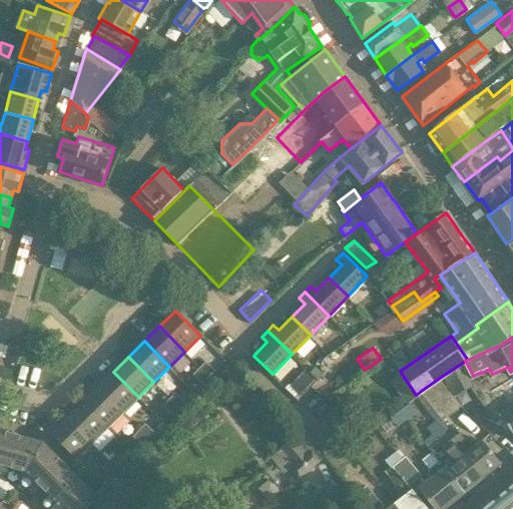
[(205,359),(198,365),(208,374),(214,368),(205,359)]
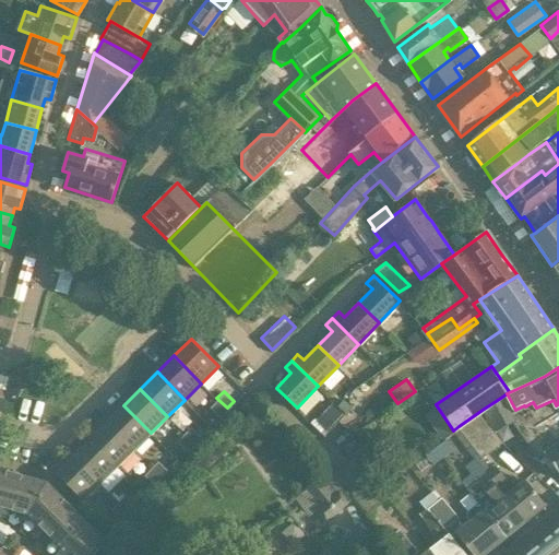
[(495,429),(512,421),(519,416),(515,410),(507,393),(502,397),(484,409),(495,429)]
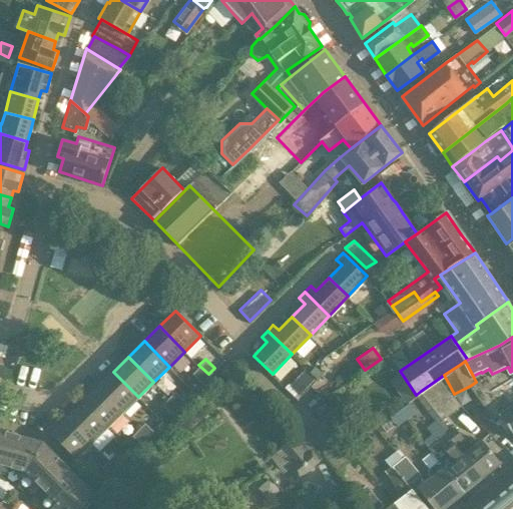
[(208,374),(198,365),(192,372),(202,381),(208,374)]
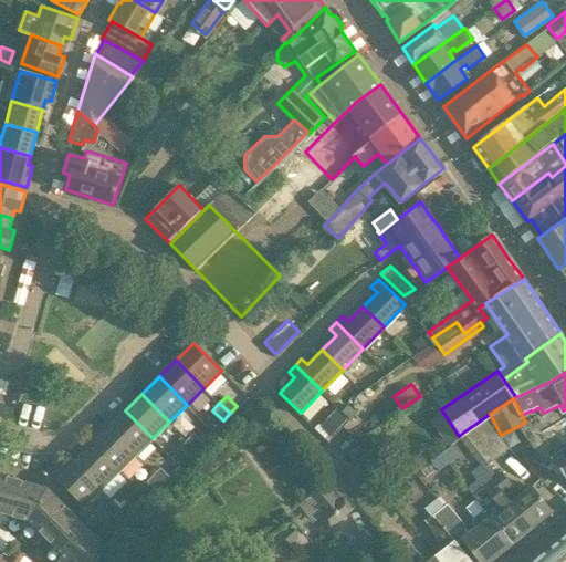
[(565,409),(563,410),(561,405),(543,413),(540,407),(532,412),(531,410),(522,415),(525,422),(519,426),(545,462),(552,458),(565,478),(565,409)]
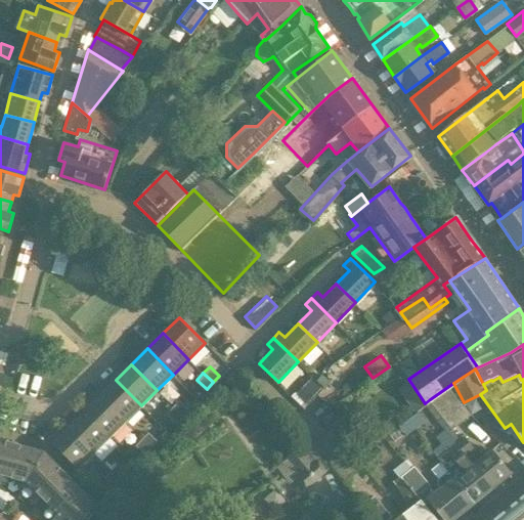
[(116,380),(99,395),(125,421),(141,405),(116,380)]
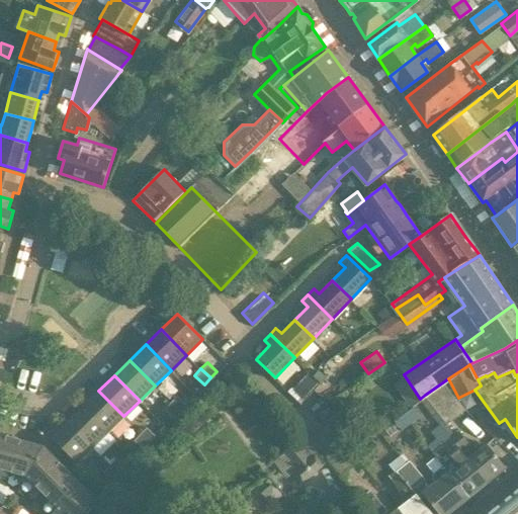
[(458,398),(448,378),(425,395),(446,422),(465,408),(458,398)]
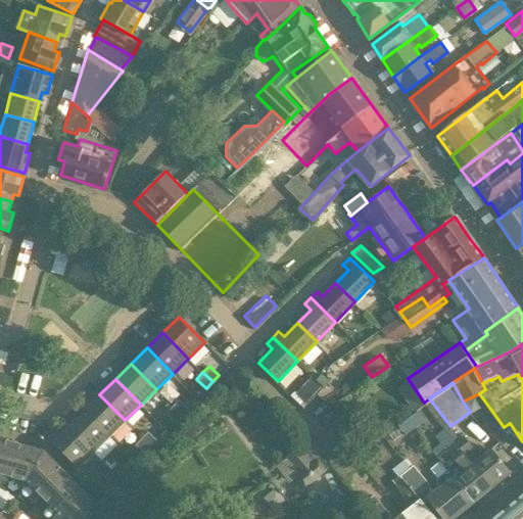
[(125,420),(99,394),(84,410),(109,436),(125,420)]
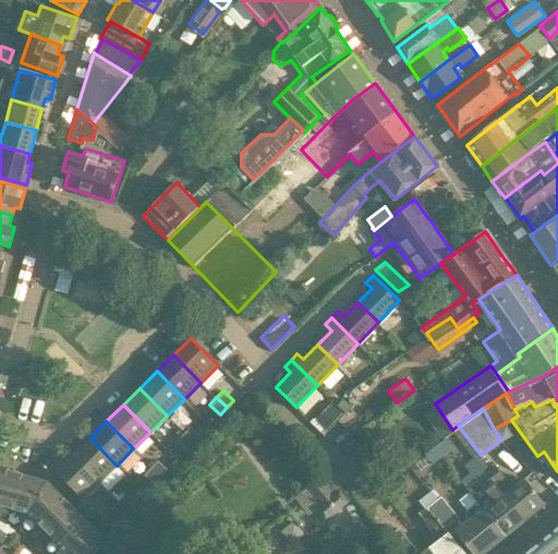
[(190,424),(183,431),(194,441),(201,434),(190,424)]
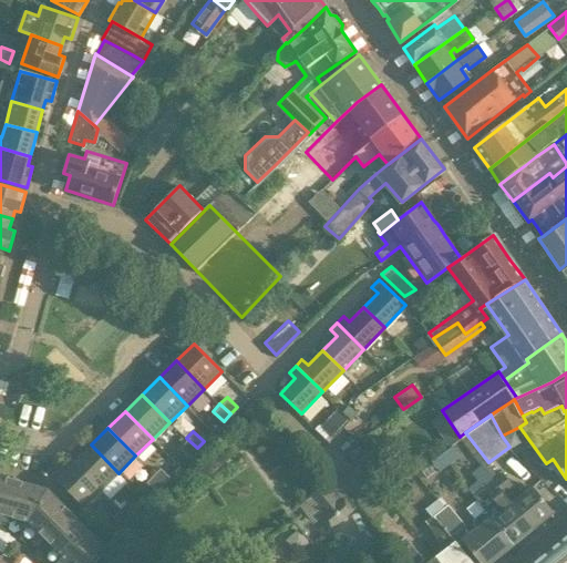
[(197,448),(186,438),(179,444),(189,454),(197,448)]
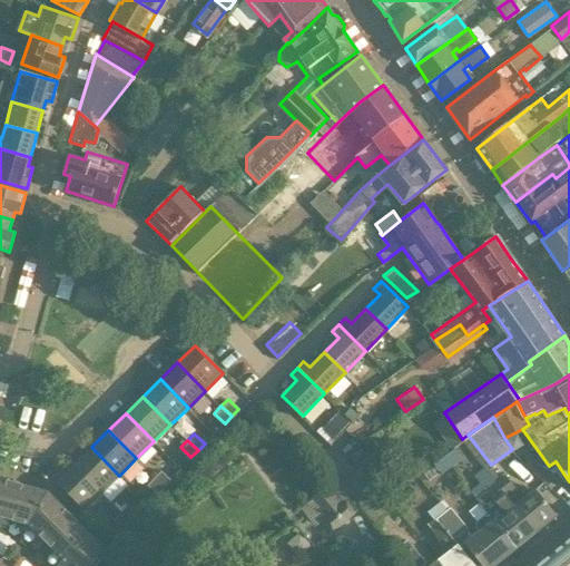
[(91,447),(75,465),(101,493),(119,476),(91,447)]
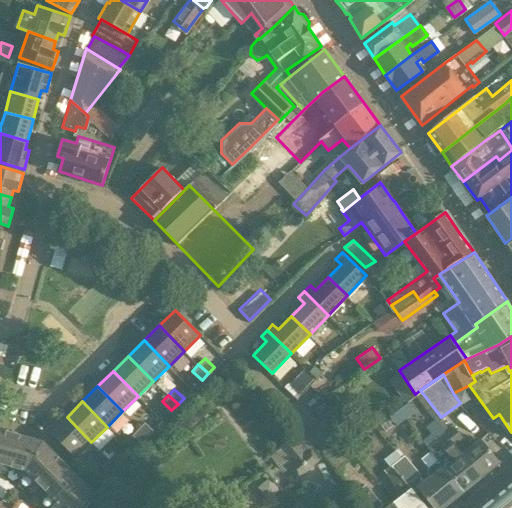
[(91,442),(67,417),(51,432),(76,457),(91,442)]
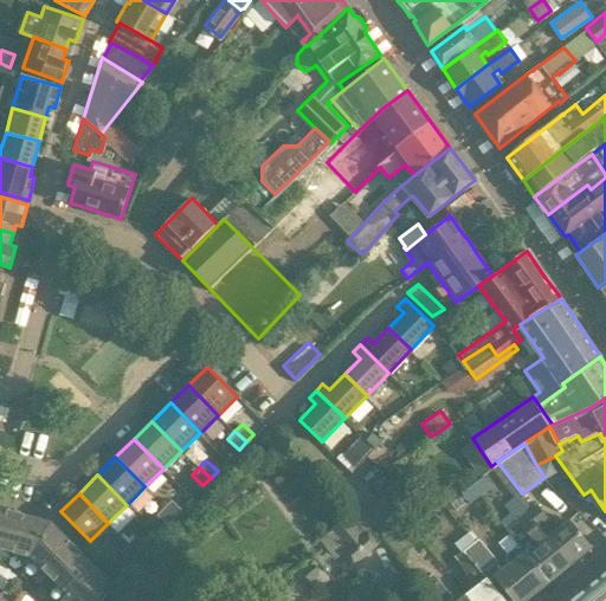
[(171,497),(163,504),(174,515),(182,508),(171,497)]
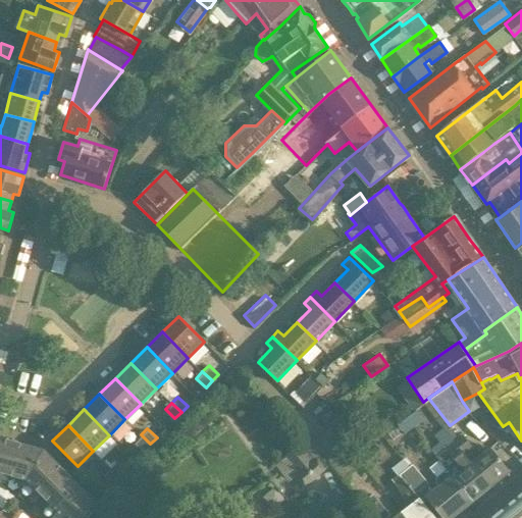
[(306,448),(314,459),(316,458),(321,453),(343,477),(361,461),(326,428),(306,448)]
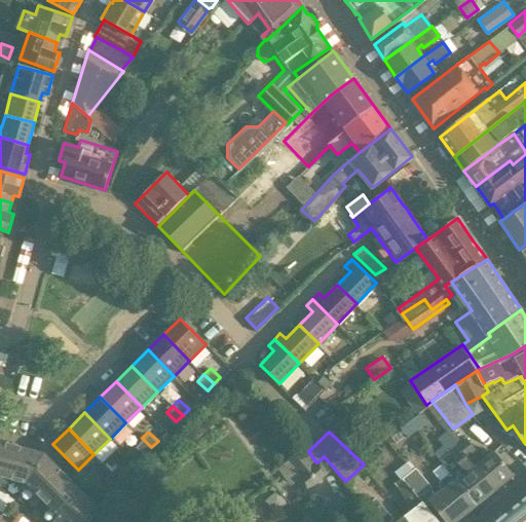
[(457,444),(493,489),(512,474),(492,451),(482,459),(474,449),(475,448),(465,437),(457,444)]
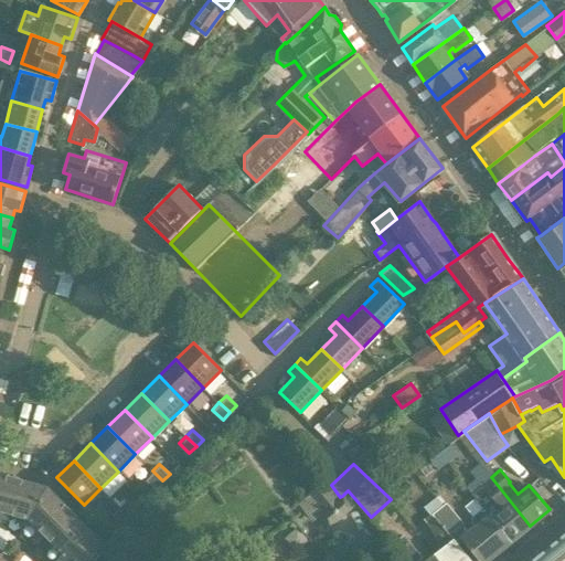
[(162,480),(152,470),(146,478),(156,487),(162,480)]
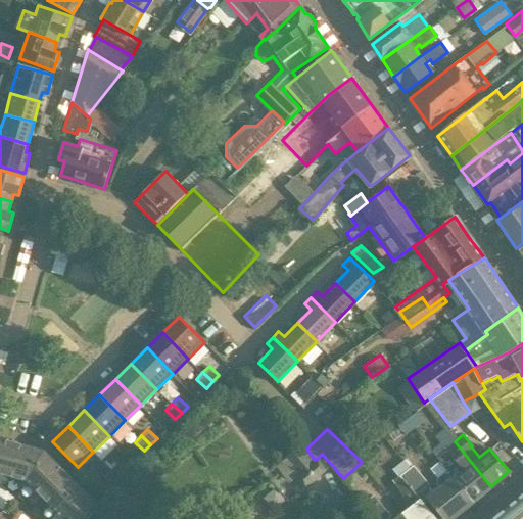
[(0,473),(4,474),(14,438),(11,437),(10,441),(0,438),(0,473)]
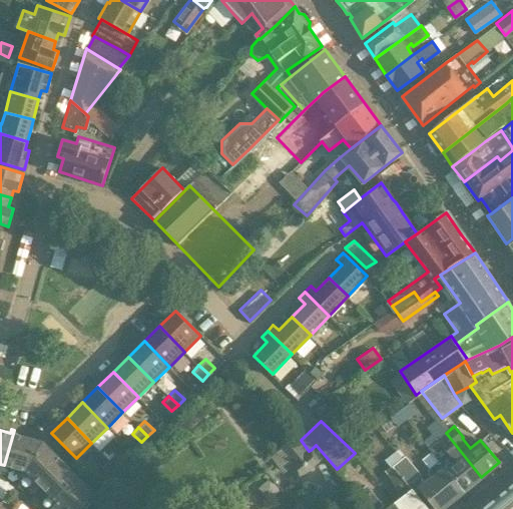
[(17,431),(14,430),(4,465),(25,471),(43,442),(16,435),(17,431)]
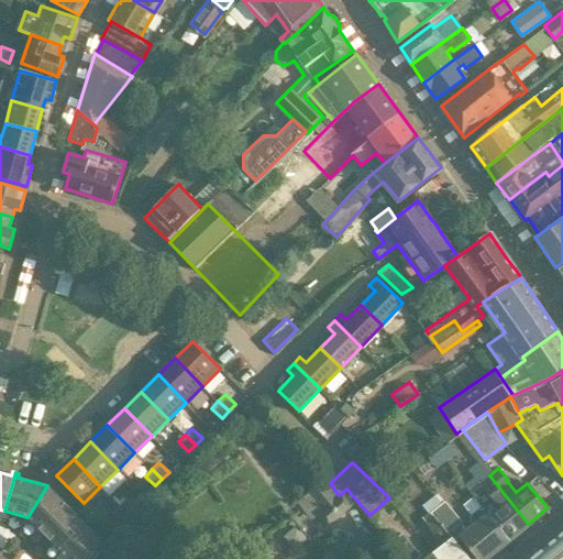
[(489,514),(509,539),(528,524),(489,475),(470,491),(484,507),(487,512),(489,514)]
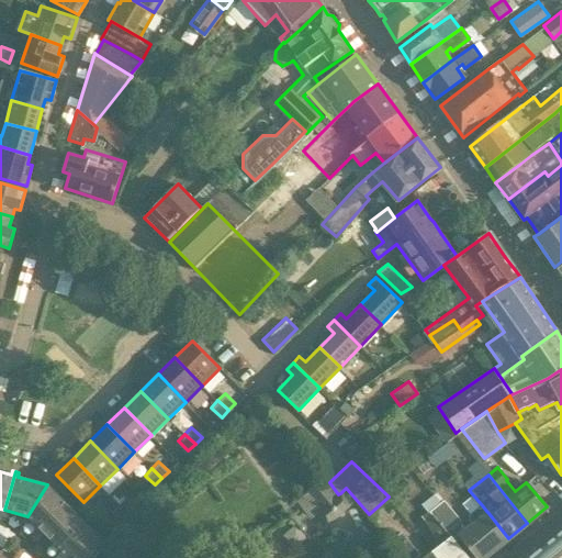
[(340,493),(338,494),(336,497),(318,478),(306,488),(323,508),(318,511),(327,522),(349,503),(340,493)]
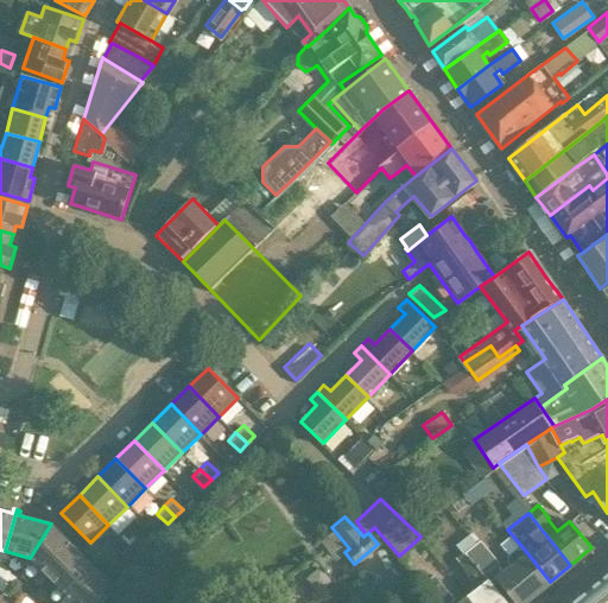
[(74,546),(51,524),(30,558),(49,577),(78,546),(76,544),(74,546)]
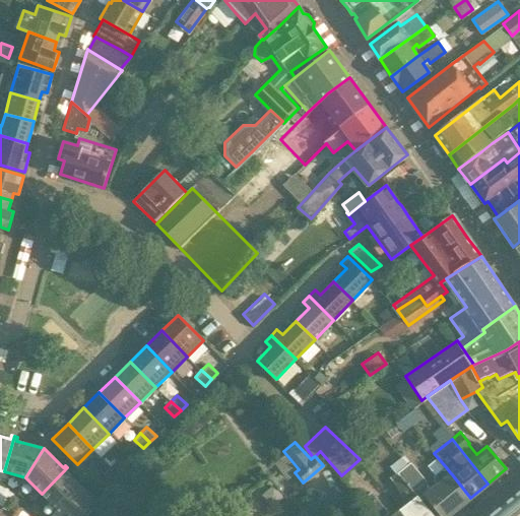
[(116,457),(110,464),(119,473),(125,467),(116,457)]
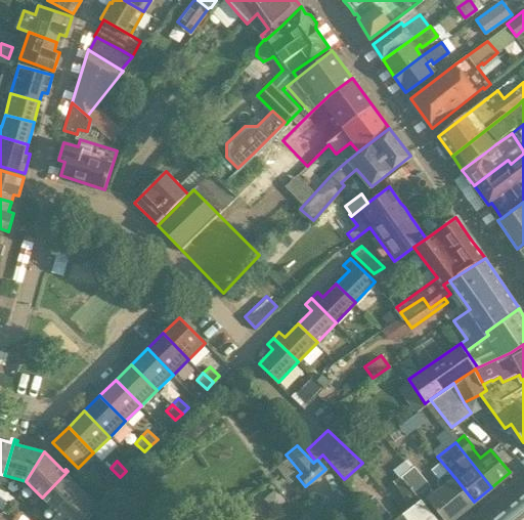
[(404,478),(416,493),(428,483),(412,464),(401,474),(404,478)]
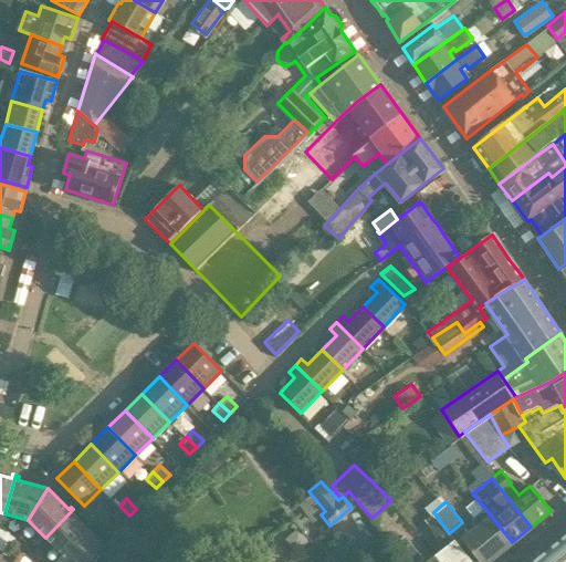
[(129,516),(119,506),(113,512),(122,523),(129,516)]
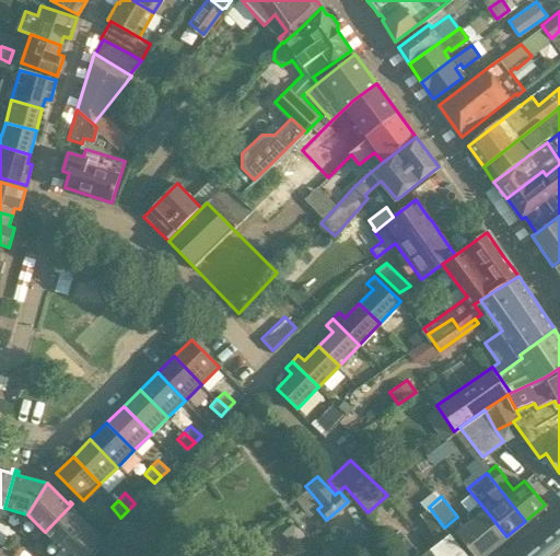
[(61,548),(86,522),(72,508),(74,506),(72,504),(45,532),(61,548)]
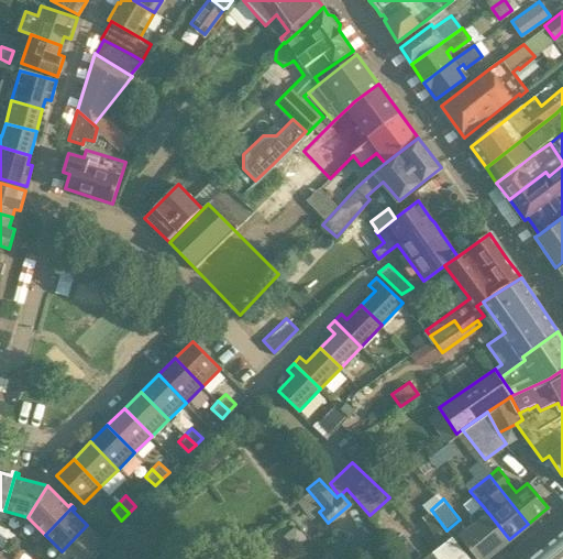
[(484,558),(509,539),(489,514),(487,512),(484,507),(477,506),(470,513),(470,518),(474,524),(459,536),(477,558),(484,558)]
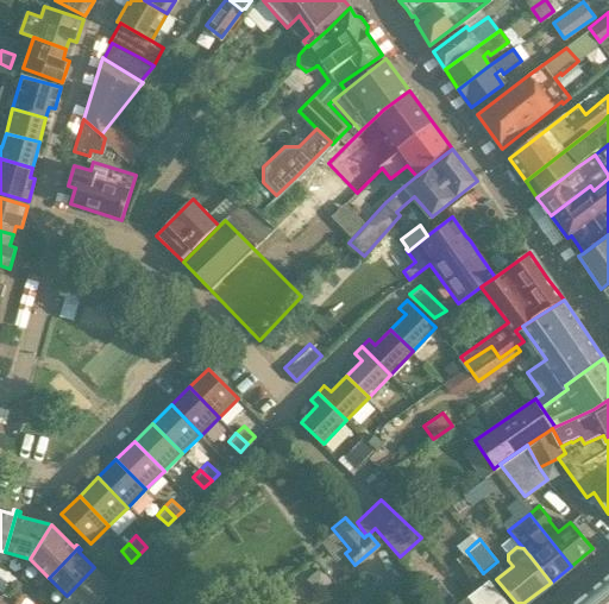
[(468,596),(473,603),(508,603),(483,573),(470,555),(463,561),(469,577),(465,579),(475,591),(468,596)]
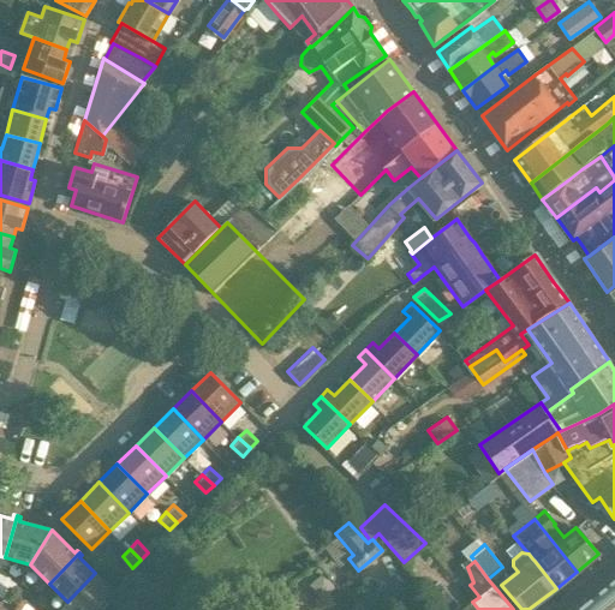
[(111,588),(95,573),(67,602),(75,609),(94,609),(103,602),(106,603),(118,591),(114,587),(111,588)]
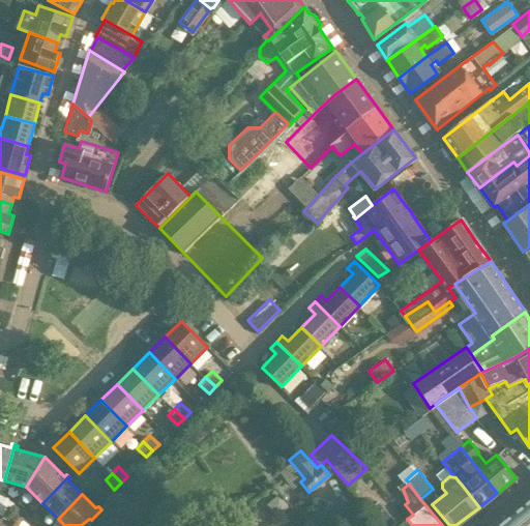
[(412,525),(407,519),(399,525),(391,525),(396,522),(379,500),(369,508),(373,513),(383,525),(412,525)]
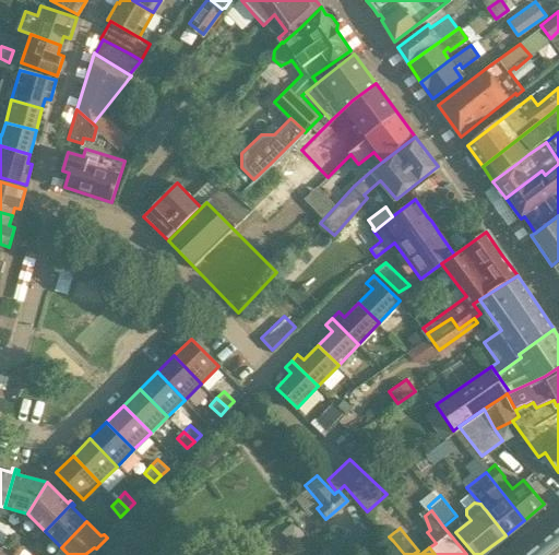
[(558,554),(558,528),(525,554),(558,554)]
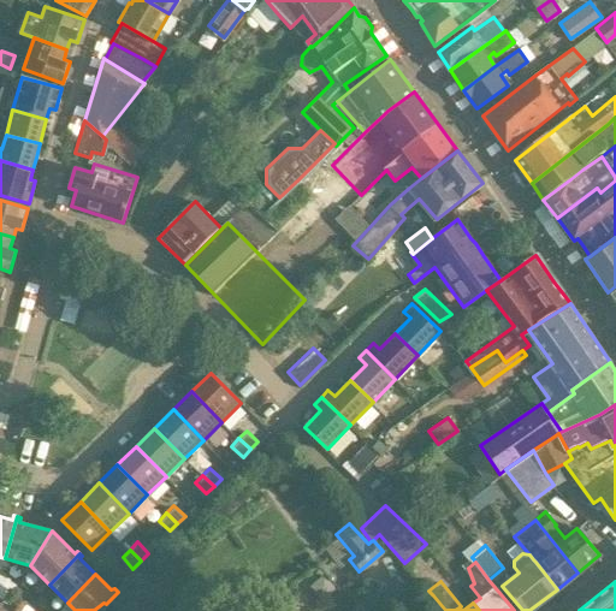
[(260,610),(381,610),(380,609),(378,610),(285,610),(277,599),(260,610)]
